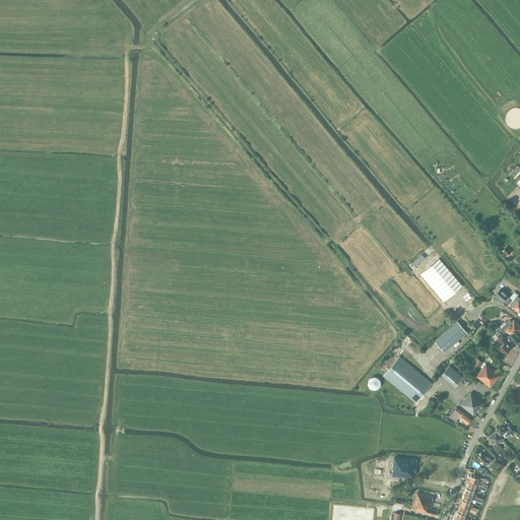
[(517,182),(519,179),(519,167),(517,165),(508,174),(517,182)]
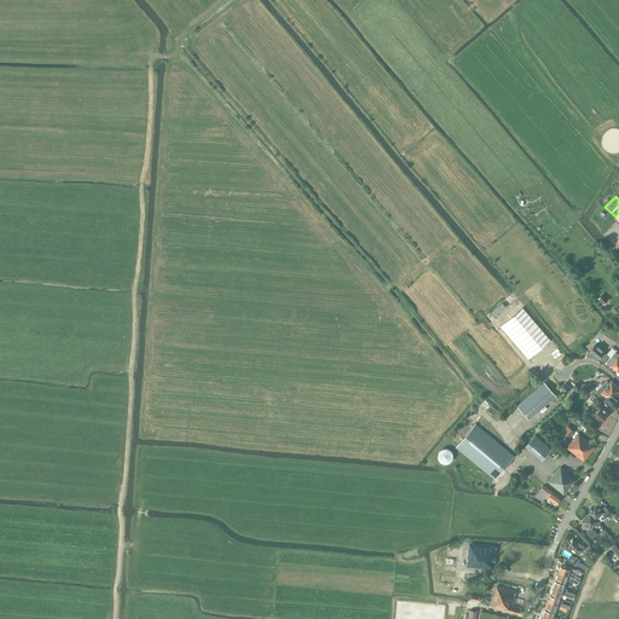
[(502,304),(491,313),(493,317),(504,307),(502,304)]
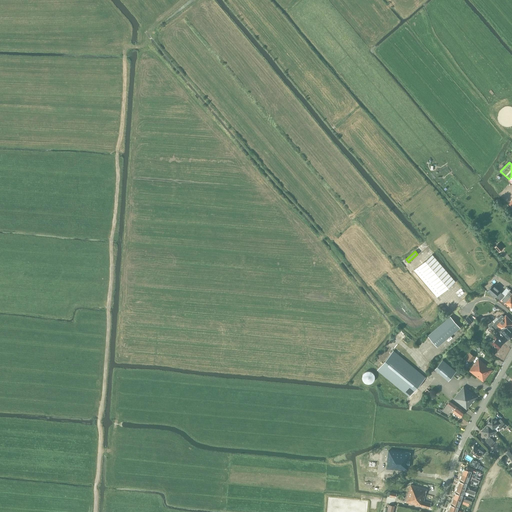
[(431,255),(429,252),(420,260),(422,263),(431,255)]
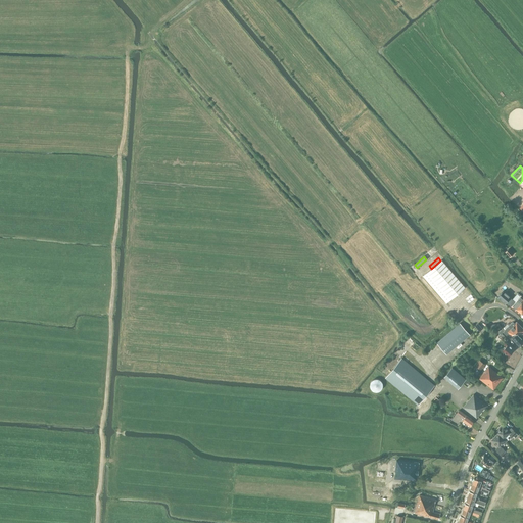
[(423,276),(446,303),(465,287),(441,259),(423,276)]
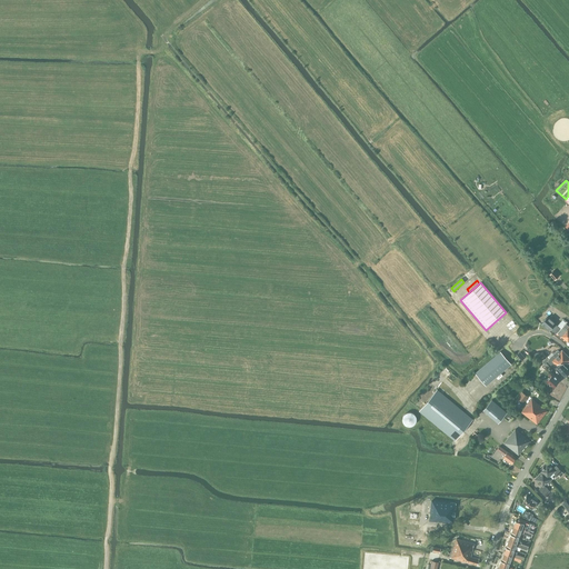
[(568,322),(567,321),(561,328),(556,323),(557,322),(548,316),(541,323),(549,331),(551,329),(567,342),(568,340),(568,322)]
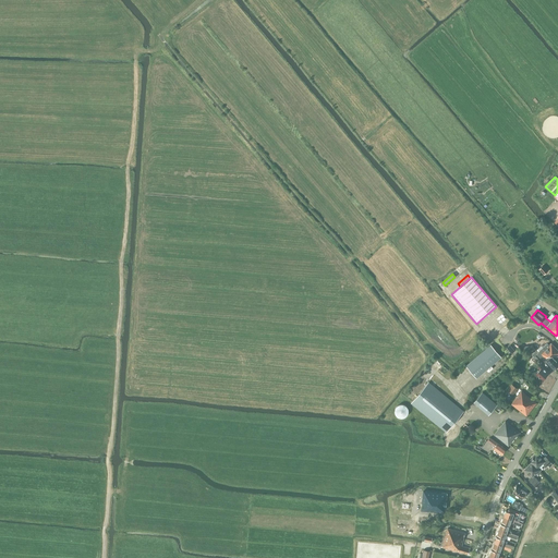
[(489,342),(481,332),(477,335),(486,344),(489,342)]
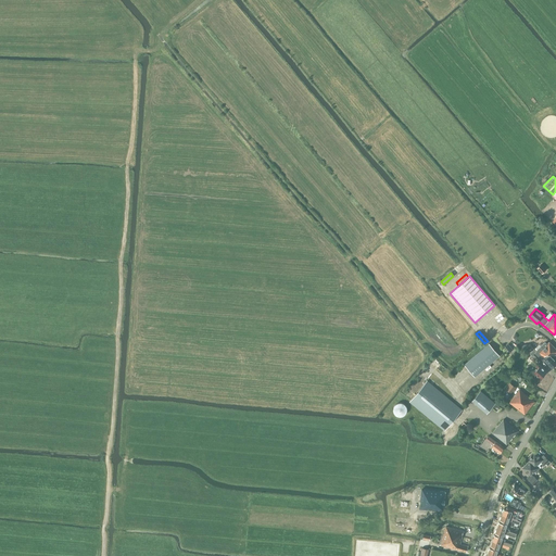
[(544,359),(552,353),(554,355),(555,353),(555,352),(555,349),(554,346),(552,349),(545,342),(536,351),(534,349),(531,345),(527,350),(530,354),(539,362),(542,358),(544,359)]
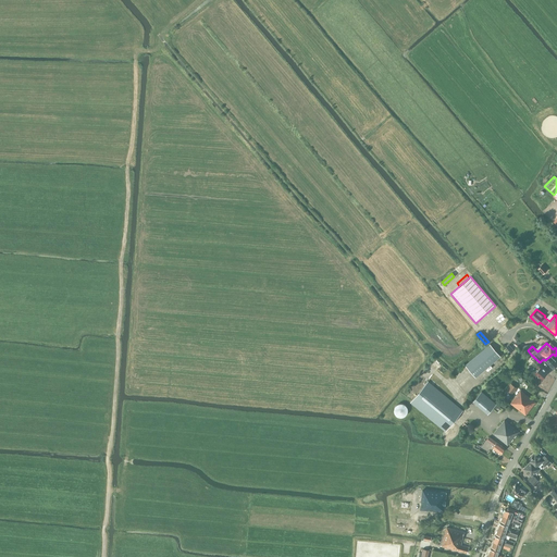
[(491,345),(466,366),(475,378),(500,357),(491,345)]
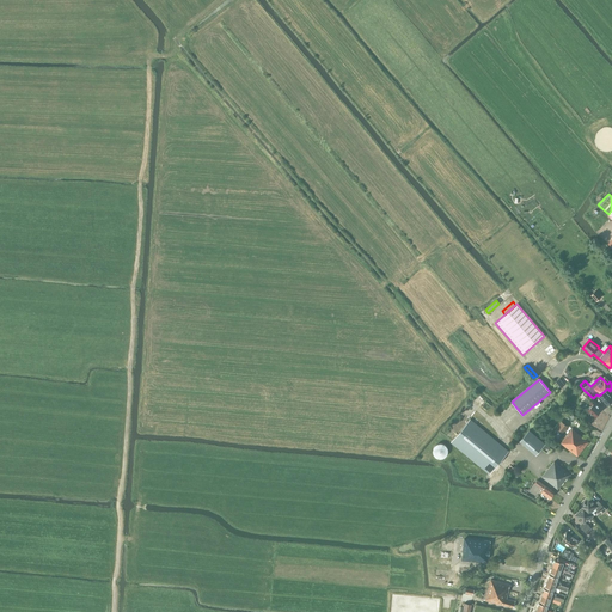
[(607,389),(599,396),(607,404),(609,403),(610,404),(611,401),(611,397),(607,393),(610,391),(607,389)]
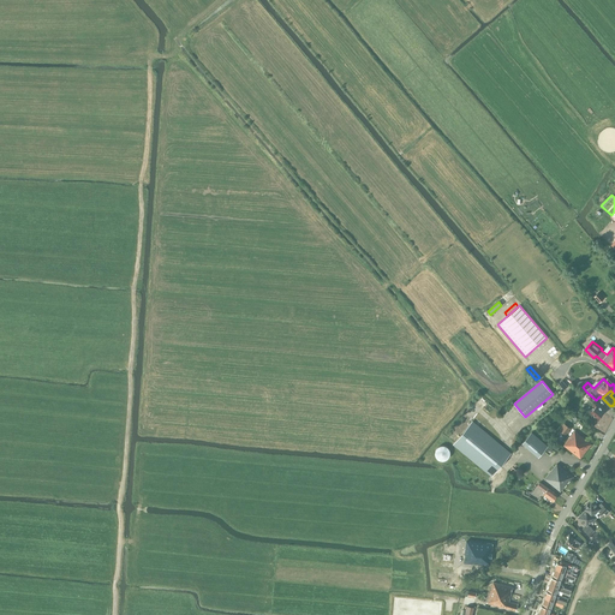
[(591,412),(591,413),(593,415),(598,418),(604,412),(603,411),(604,410),(595,401),(592,405),(595,407),(591,412)]
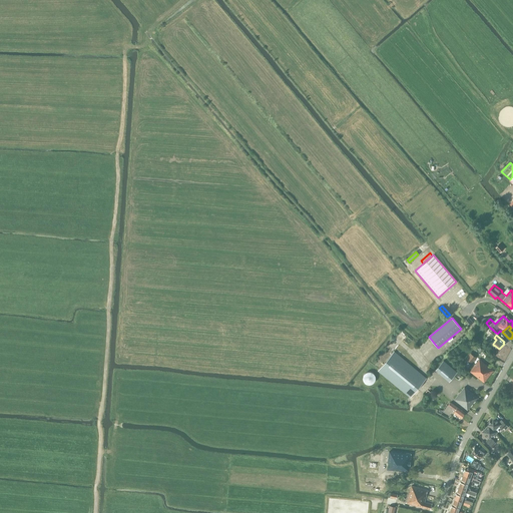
[(378,371),(410,398),(426,378),(394,351),(378,371)]
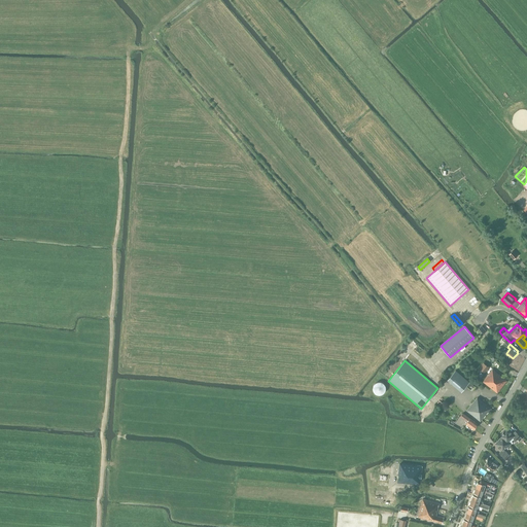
[(479,369),(485,373),(489,366),(484,362),(479,369)]
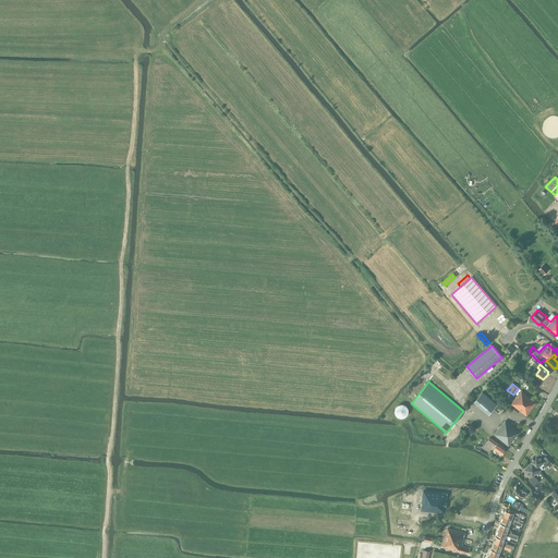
[(508,390),(504,396),(509,399),(512,395),(508,390)]
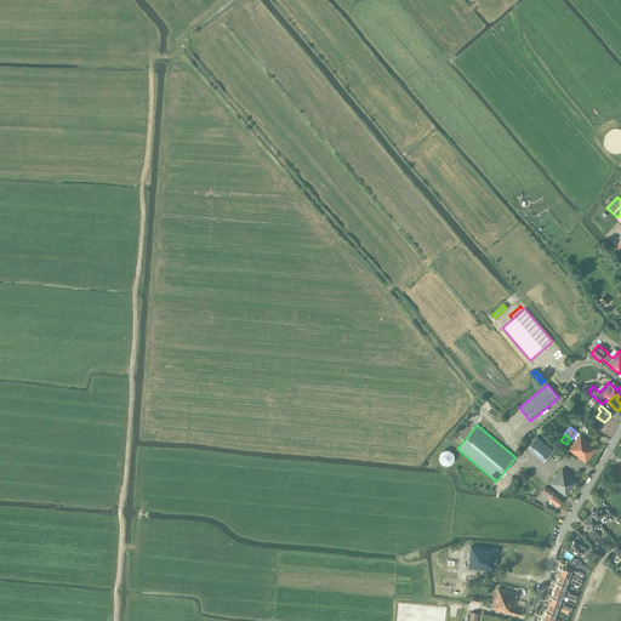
[(569,450),(586,462),(597,449),(580,436),(569,450)]
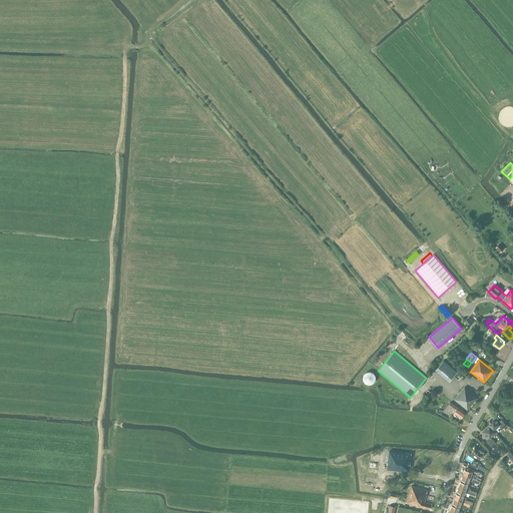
[(435,370),(449,382),(454,377),(457,373),(443,361),(435,370)]
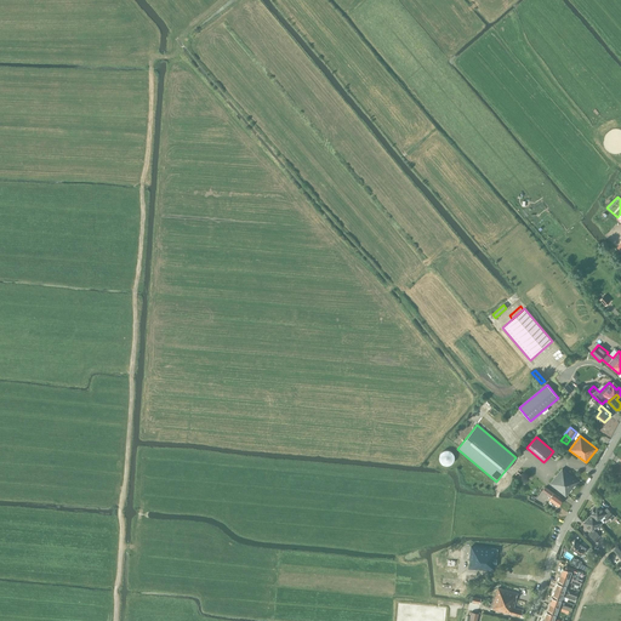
[(442,463),(443,463),(445,465),(449,465),(453,463),(454,461),(455,457),(454,454),(453,453),(450,450),(448,450),(445,450),(443,451),(440,454),(439,456),(439,459),(440,461),(442,462),(442,463)]
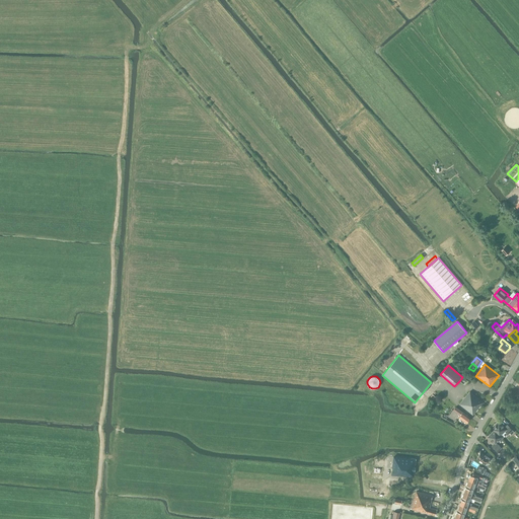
[(460,403),(472,415),(483,402),(470,391),(460,403)]
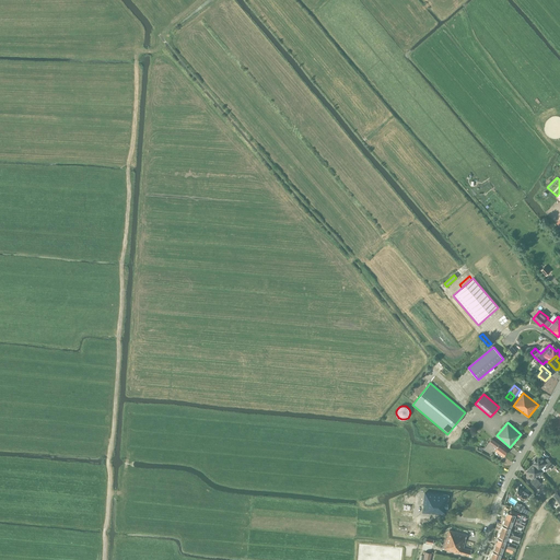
[(489,442),(497,448),(499,444),(491,439),(489,442)]
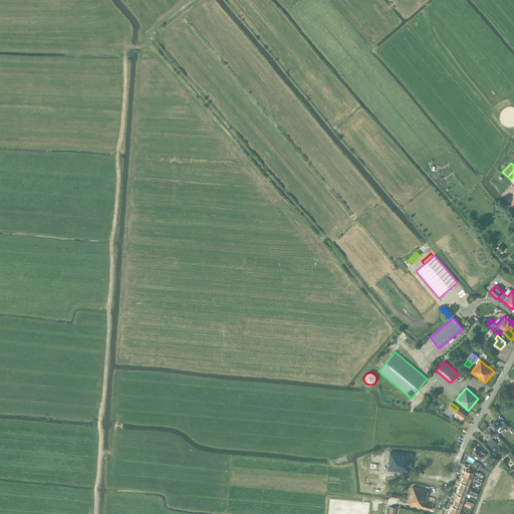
[(458,408),(456,412),(454,414),(462,419),(466,414),(458,408)]
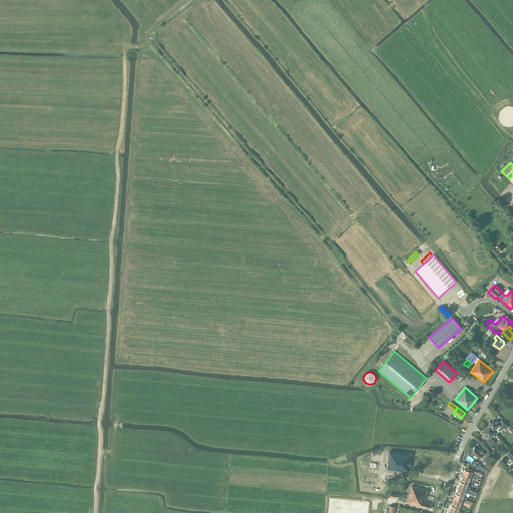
[(486,424),(488,426),(491,429),(492,428),(495,430),(499,426),(502,429),(504,428),(505,429),(507,426),(501,420),(499,422),(493,416),(489,419),(490,420),(486,424)]
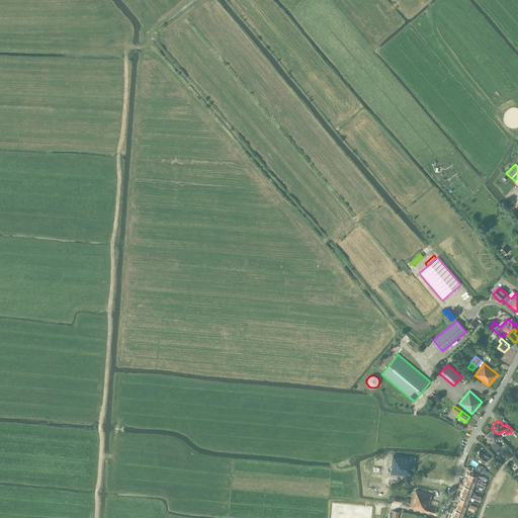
[(496,433),(493,430),(487,436),(493,442),(491,445),(498,452),(501,449),(499,448),(501,447),(496,442),(499,438),(500,439),(502,436),(500,434),(497,432),(496,433)]
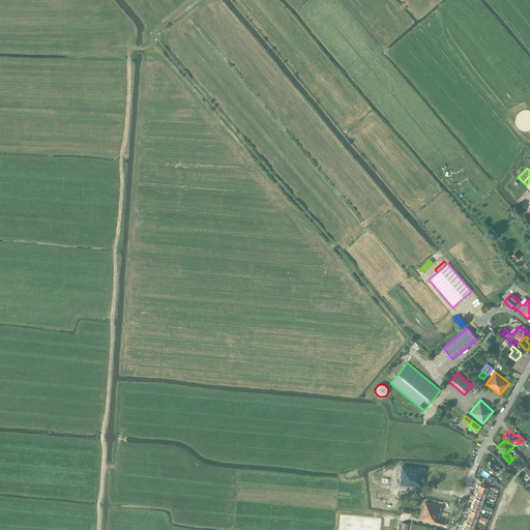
[(487,468),(493,471),(493,472),(496,474),(501,467),(497,464),(496,465),(491,462),(487,468)]
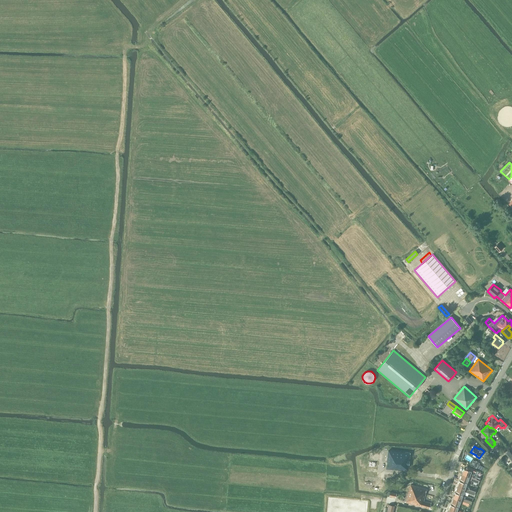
[(388,450),(387,468),(408,470),(410,453),(388,450)]
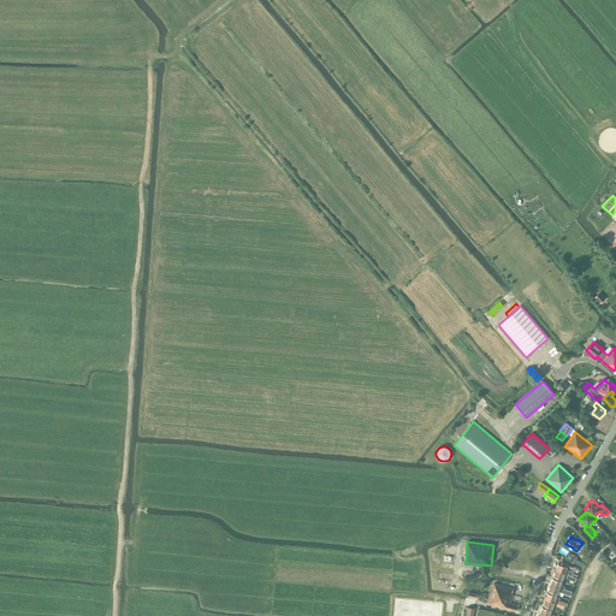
[(570,572),(572,568),(573,566),(562,561),(561,564),(558,563),(556,570),(573,576),(574,573),(570,572)]
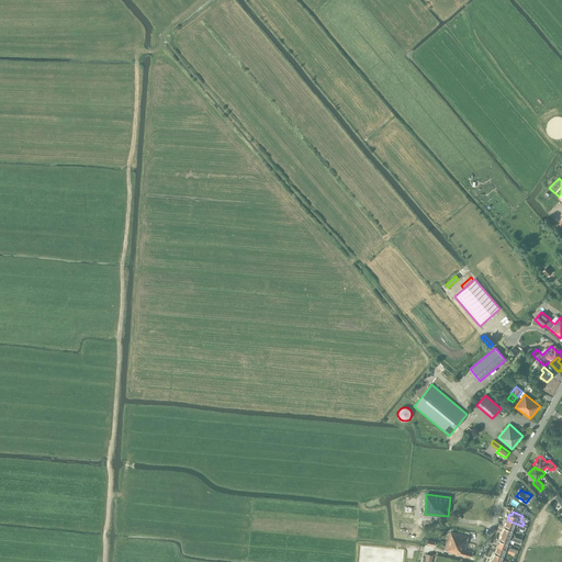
[(523,526),(507,520),(505,526),(513,529),(515,525),(518,527),(519,528),(525,530),(526,527),(523,526)]
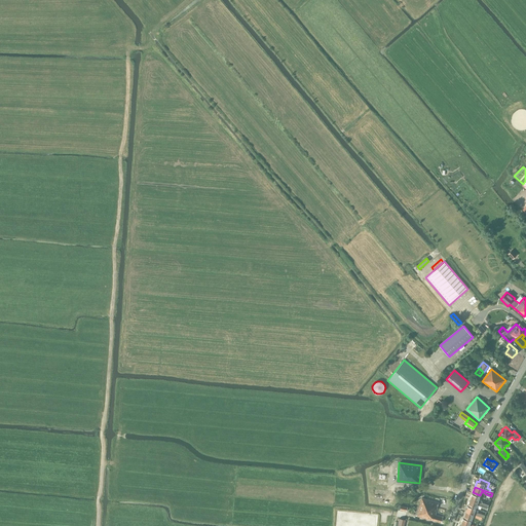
[(473,493),(471,499),(488,505),(489,503),(482,500),(482,501),(479,500),(480,496),(473,493)]
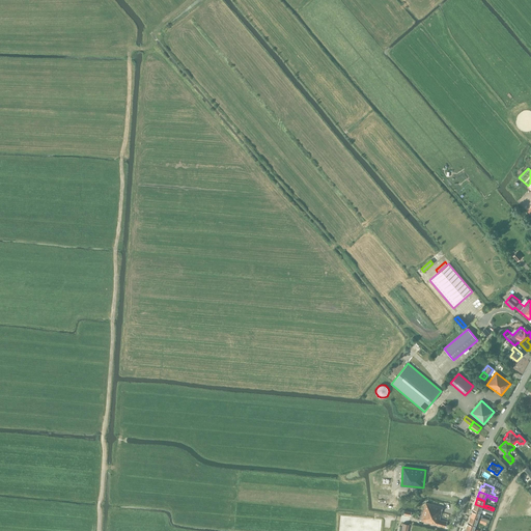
[(421,521),(445,527),(447,522),(440,520),(443,507),(426,503),(421,521)]
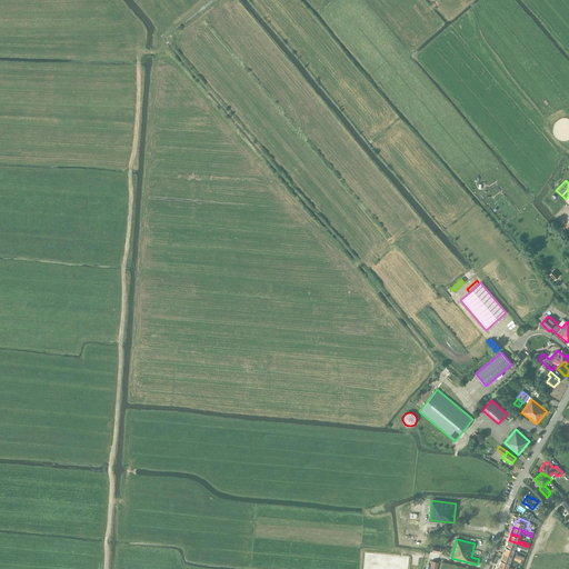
[(528,547),(509,540),(507,546),(515,549),(516,546),(527,550),(528,547)]
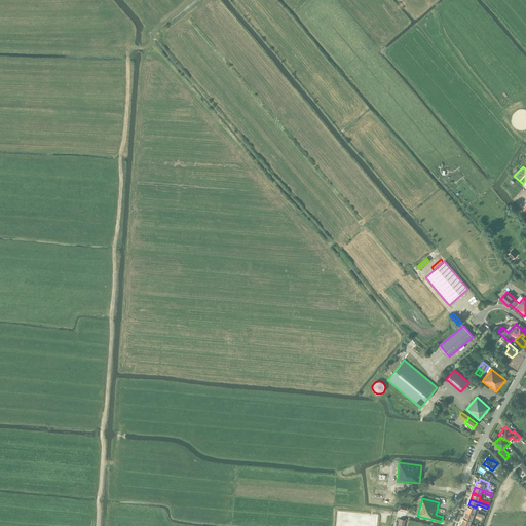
[(468,505),(466,512),(484,518),(485,516),(474,512),(475,509),(468,505)]
